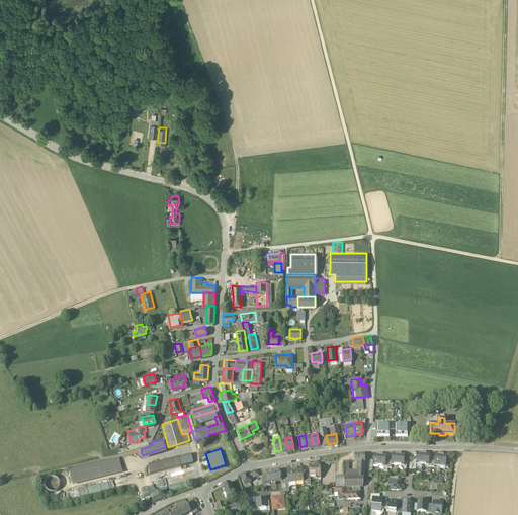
[(365,451),(354,451),(354,459),(359,459),(365,459),(365,451)]
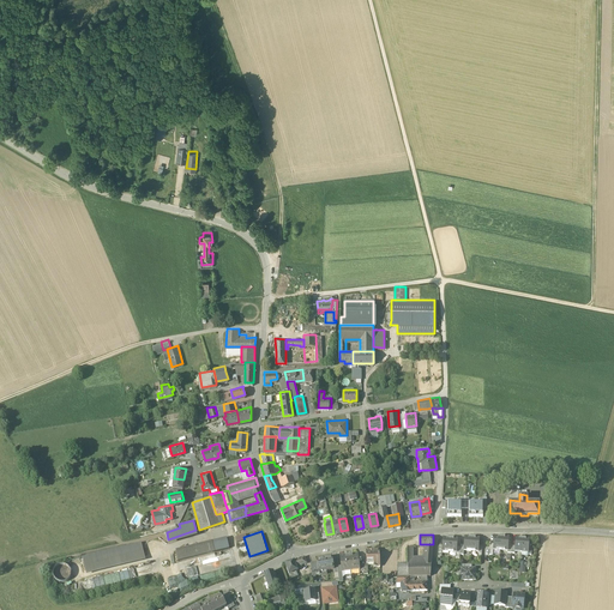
[(227,536),(211,538),(215,549),(229,545),(227,536)]
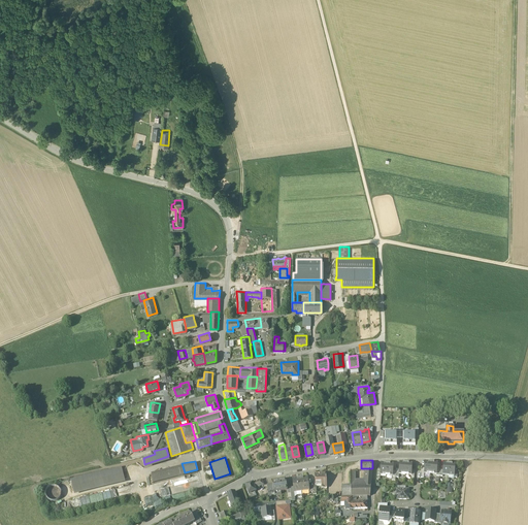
[(182,463),(151,471),(154,481),(185,472),(182,463)]
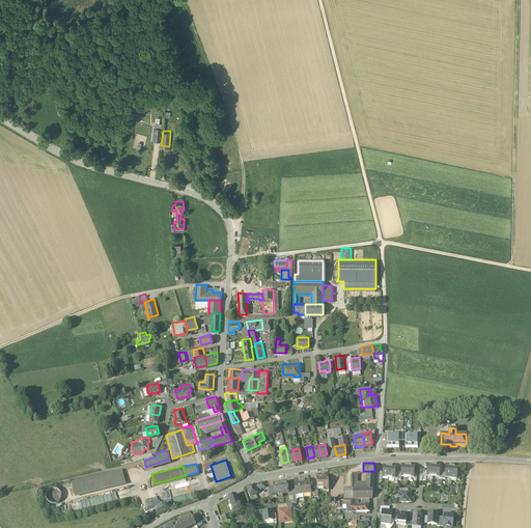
[(121,468),(72,480),(75,492),(124,479),(121,468)]
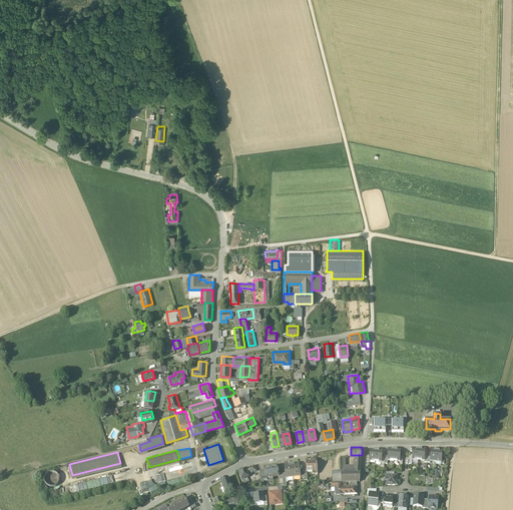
[(317,457),(306,457),(307,466),(307,467),(313,467),(313,471),(318,471),(317,457)]
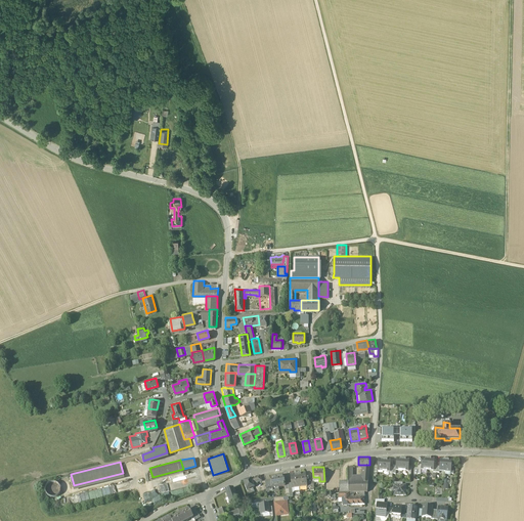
[(298,471),(290,472),(291,481),(292,485),(293,488),(292,488),(293,490),(295,488),(300,488),(299,484),(298,471)]
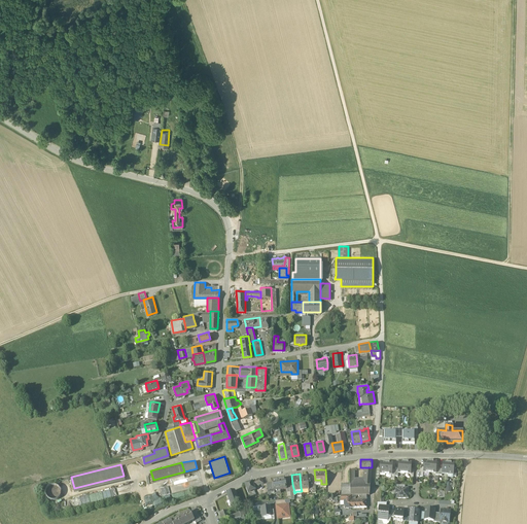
[(308,474),(300,474),(301,487),(309,486),(309,481),(308,474)]
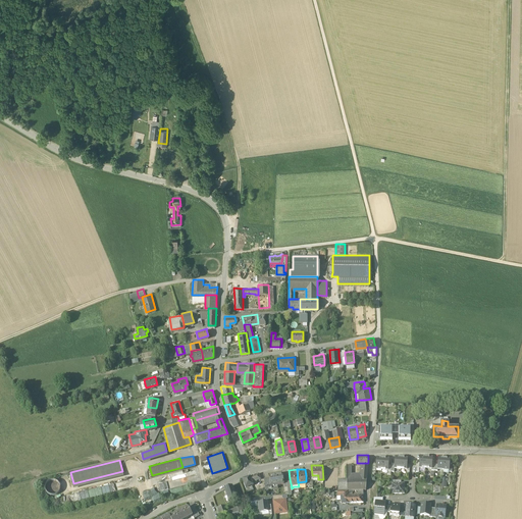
[(259,471),(250,474),(252,479),(256,478),(261,476),(259,471)]
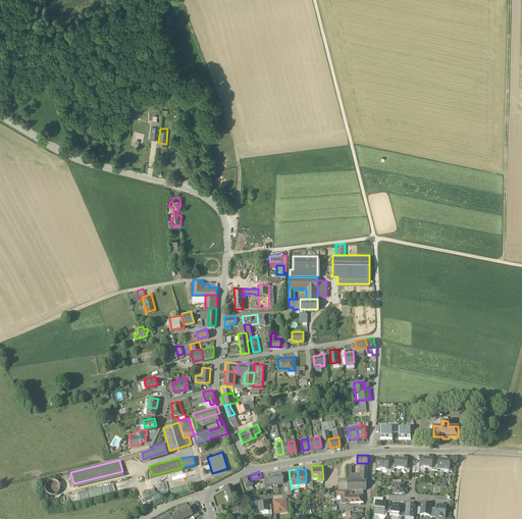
[(282,471),(269,473),(270,475),(271,482),(277,481),(277,482),(283,481),(283,479),(282,471)]
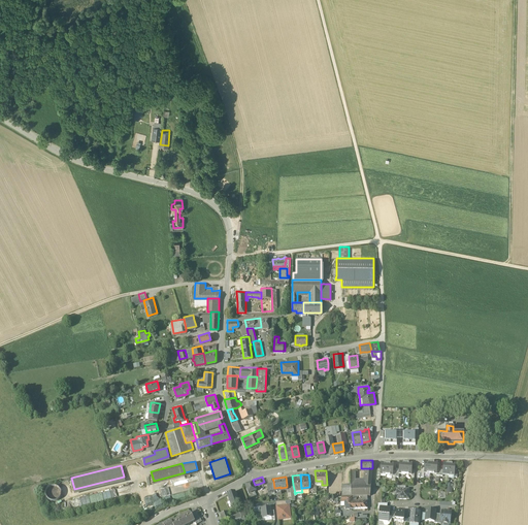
[(123,491),(124,491),(125,493),(132,490),(129,483),(121,486),(123,491)]
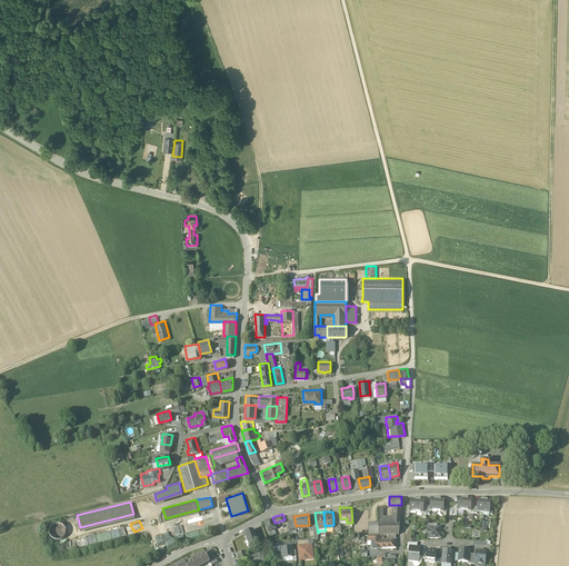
[(378,522),(369,522),(368,533),(378,533),(378,527),(378,522)]
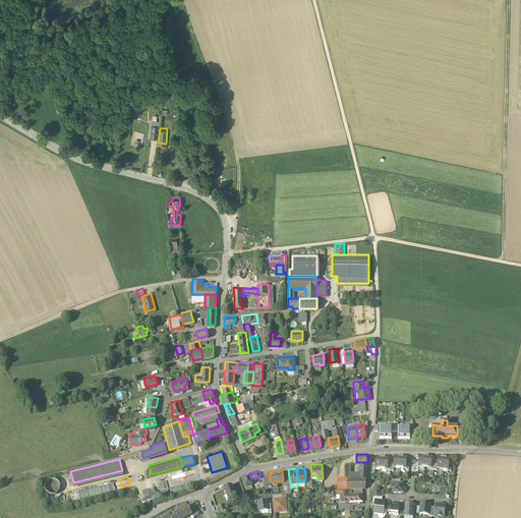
[(351,477),(346,477),(346,482),(346,487),(348,487),(351,487),(358,487),(362,486),(365,486),(366,477),(360,477),(351,477)]
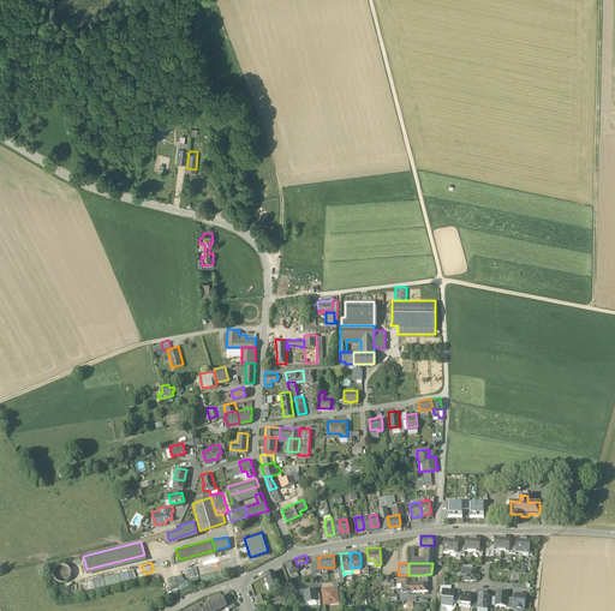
[(476,579),(476,567),(472,567),(461,567),(461,579),(476,579)]
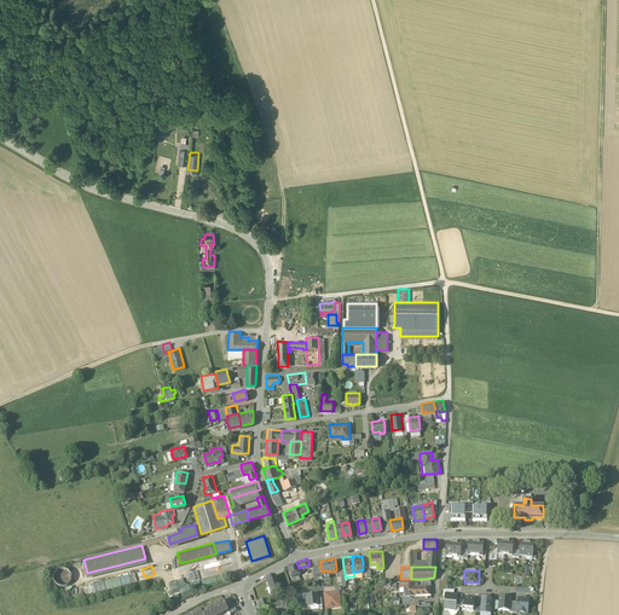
[(276,574),(267,576),(272,590),(281,586),(277,579),(276,574)]
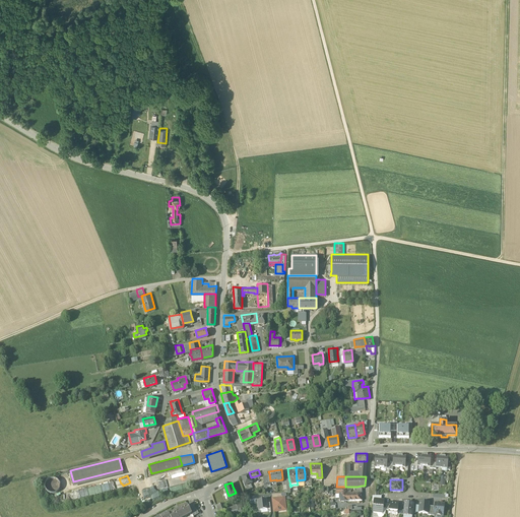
[(345,487),(336,487),(336,492),(339,491),(339,496),(341,496),(341,499),(347,499),(347,492),(347,487),(345,487)]
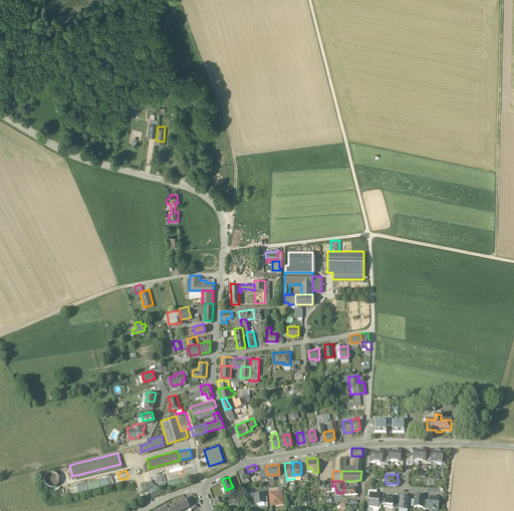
[(281,489),(269,491),(270,501),(278,500),(278,502),(283,502),(281,489)]
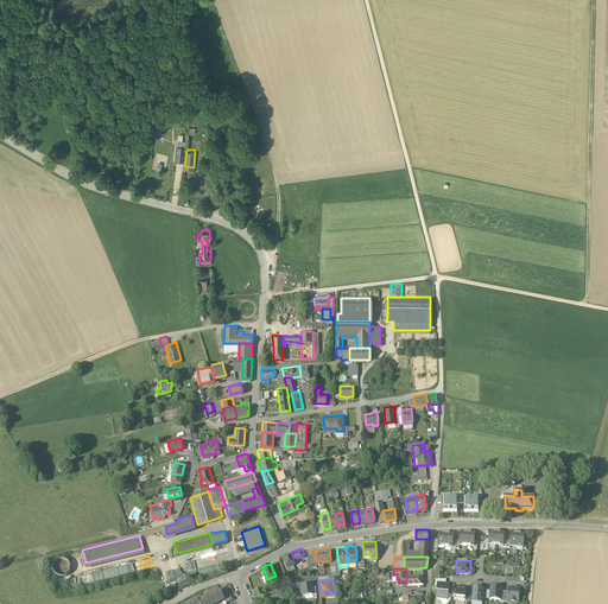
[(311,582),(302,582),(303,593),(312,592),(311,585),(311,582)]
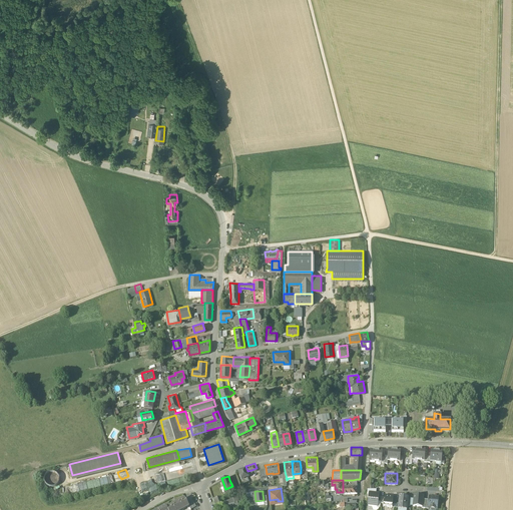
[(376,491),(370,491),(368,503),(377,504),(378,499),(379,492),(376,491)]
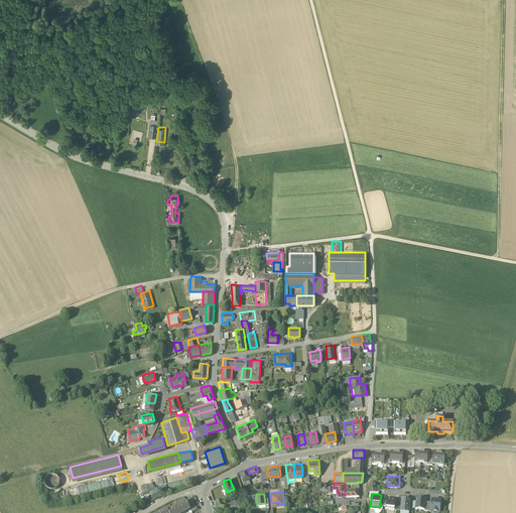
[(396,496),(387,495),(386,498),(386,504),(385,507),(394,508),(395,499),(396,496)]
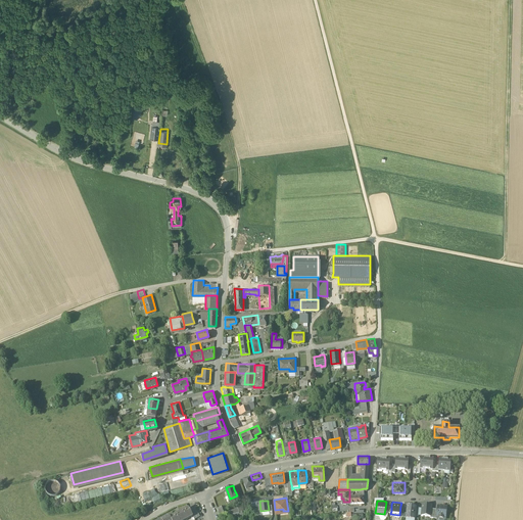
[(431,503),(422,502),(422,506),(421,514),(430,514),(431,507),(431,503)]
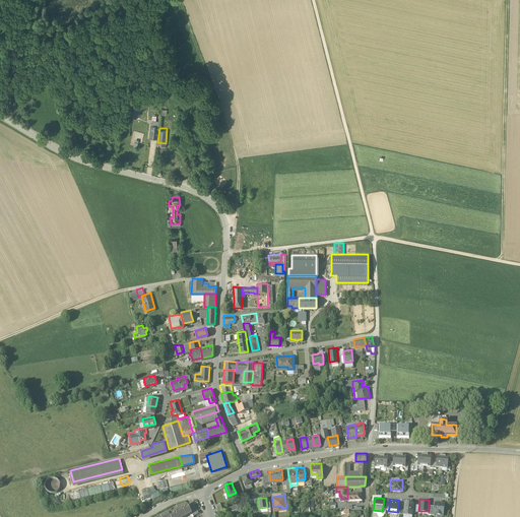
[(413,502),(405,501),(404,505),(403,513),(412,514),(412,511),(413,503),(413,502)]
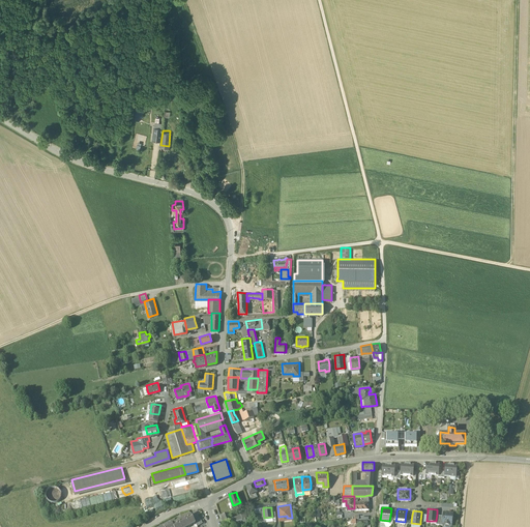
[(452,511),(443,510),(443,514),(442,523),(451,524),(452,511)]
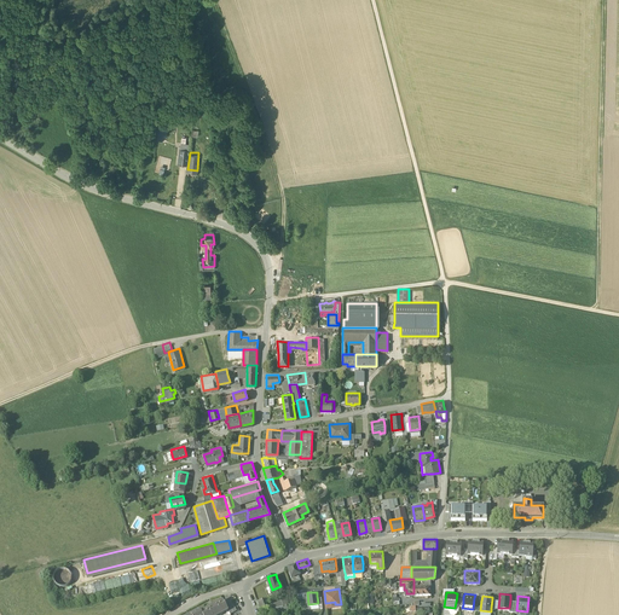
[(223,597),(201,609),(203,614),(213,614),(229,607),(227,604),(224,598),(223,597)]
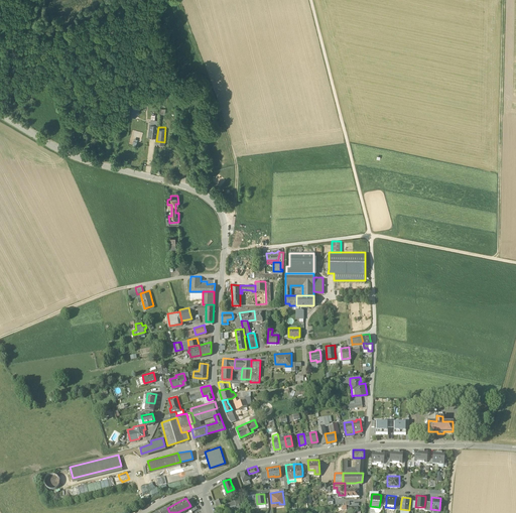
[(222,498),(214,500),(217,508),(224,506),(224,503),(222,498)]
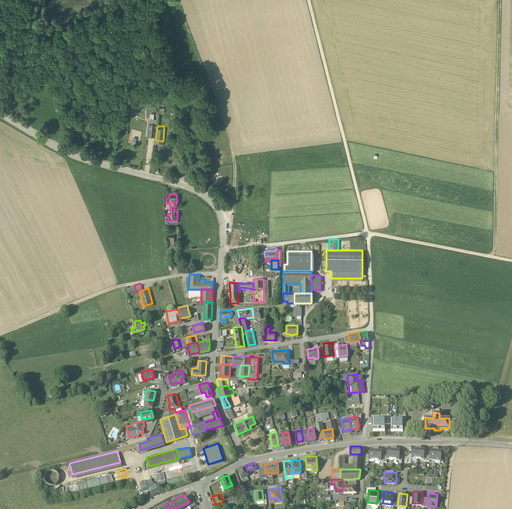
[(225,499),(226,503),(227,502),(227,505),(229,504),(229,505),(238,502),(237,499),(234,500),(233,495),(228,497),(228,498),(225,499)]
